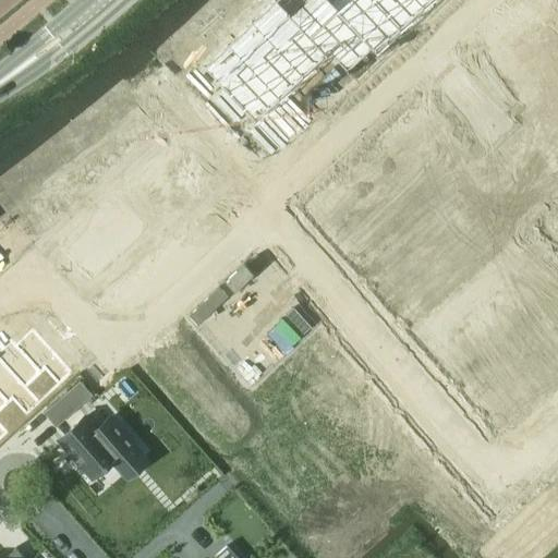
[(277,0),(273,0),(202,68),(255,123),(328,55),(347,73),(371,49),(375,55),(432,0),(319,0),(298,22),(277,0)]
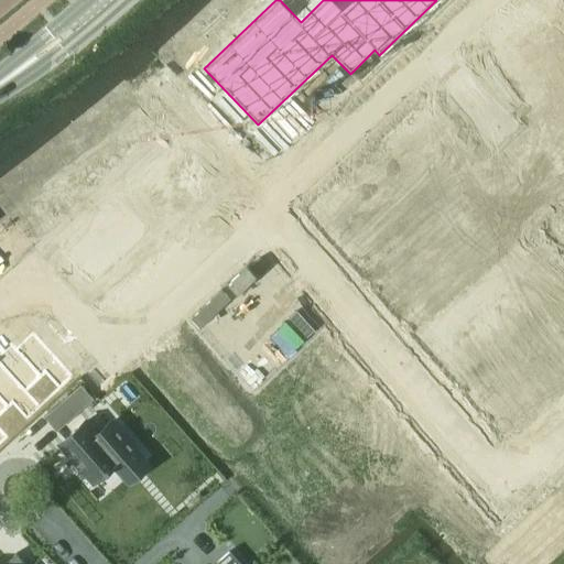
[(563,25),(538,49),(553,67),(563,56),(563,25)]
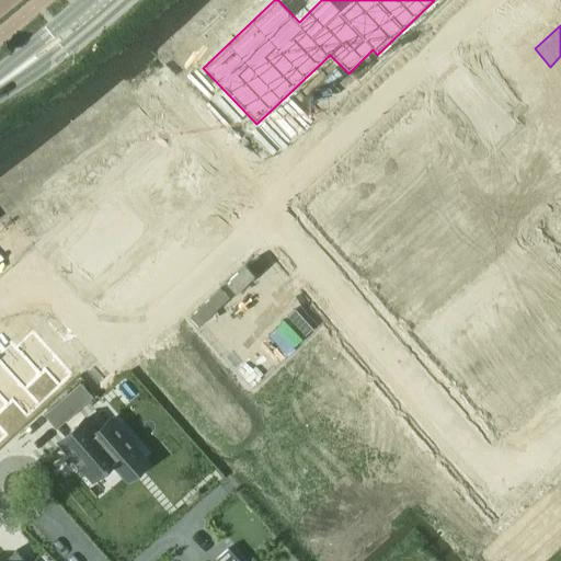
[(482,33),(476,38),(484,48),(491,43),(482,33)]
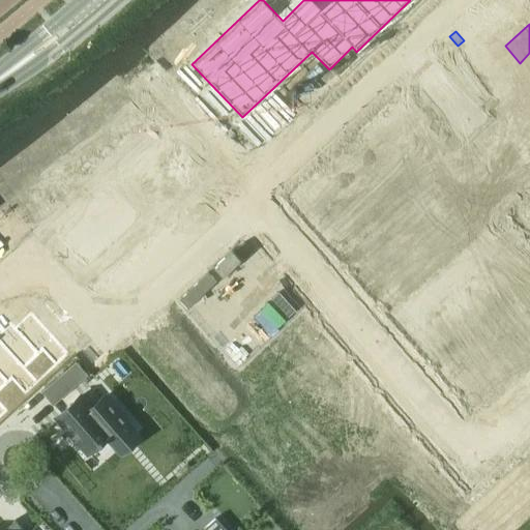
[(529,53),(520,63),(529,75),(529,53)]
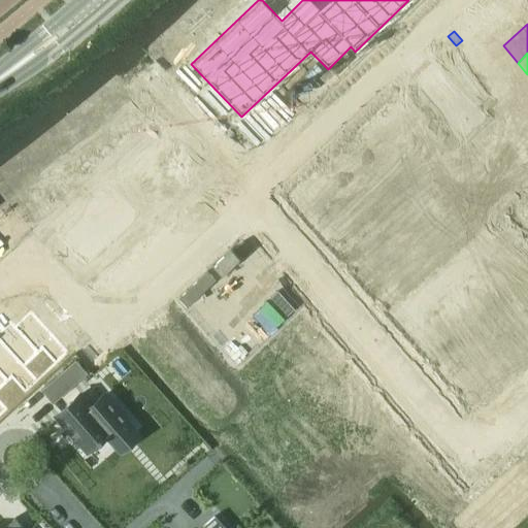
[(473,55),(467,60),(475,69),(482,64),(473,55)]
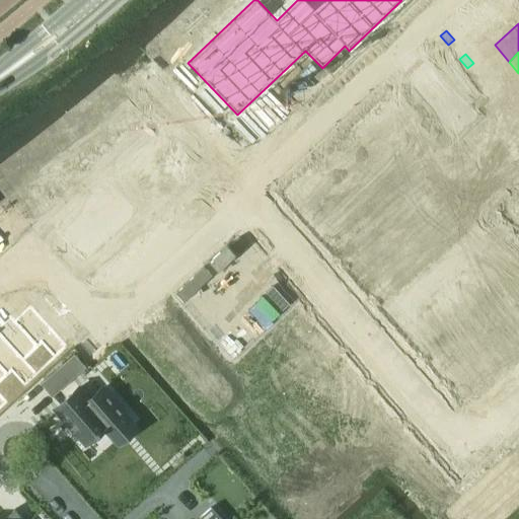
[(473,63),(467,68),(475,77),(482,72),(473,63)]
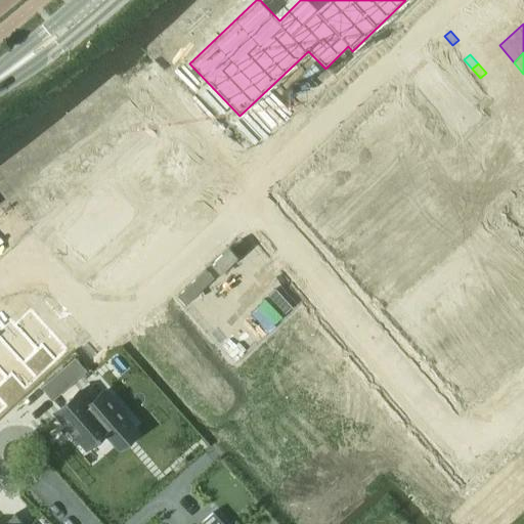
[(499,87),(492,93),(500,102),(508,97),(499,87)]
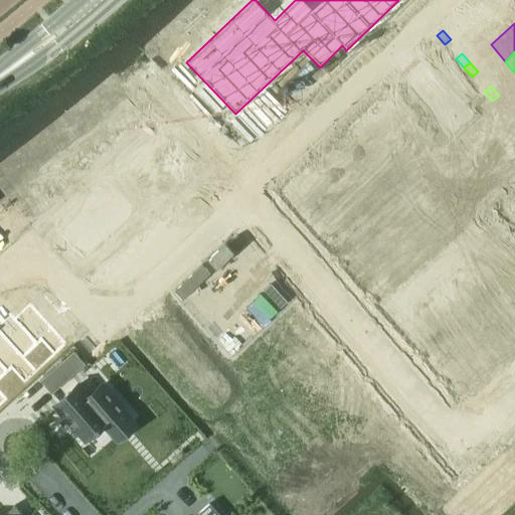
[(499,96),(492,101),(500,110),(506,105),(499,96)]
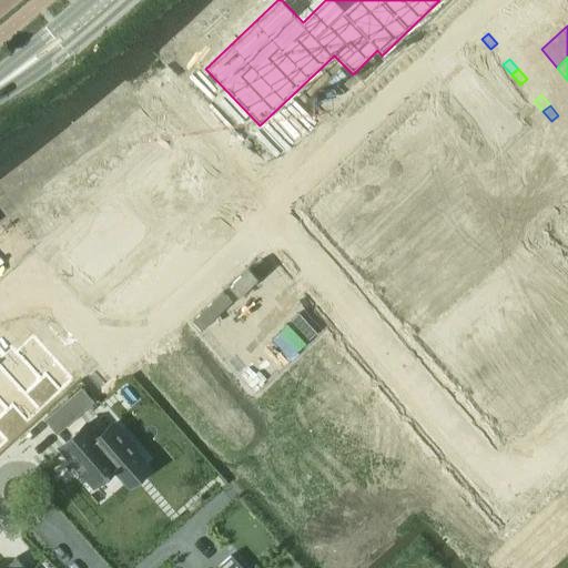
[(541,120),(531,129),(537,135),(548,127),(541,120)]
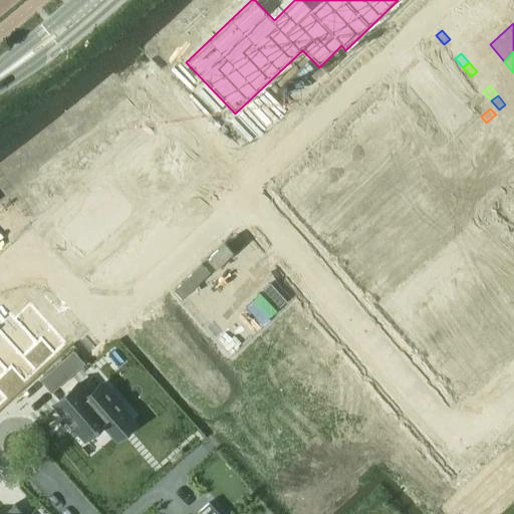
[(356,117),(327,145),(344,163),(373,135),(356,117)]
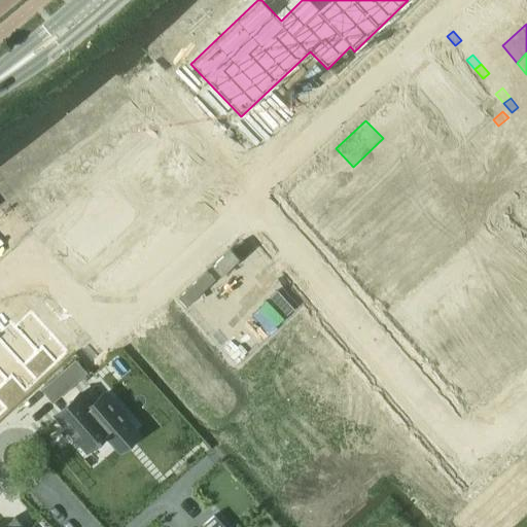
[(478,133),(468,141),(473,147),(483,139),(478,133)]
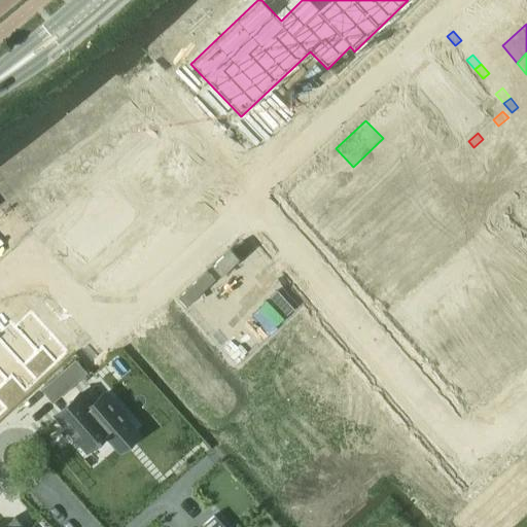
[(468,141),(459,149),(464,155),(473,147),(468,141)]
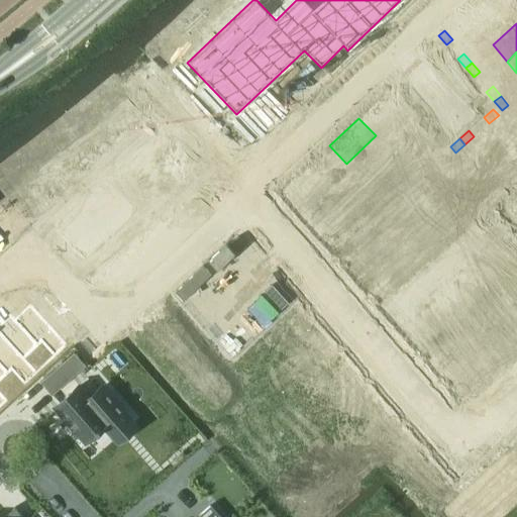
[(329,145),(300,174),(317,191),(346,164),(329,145)]
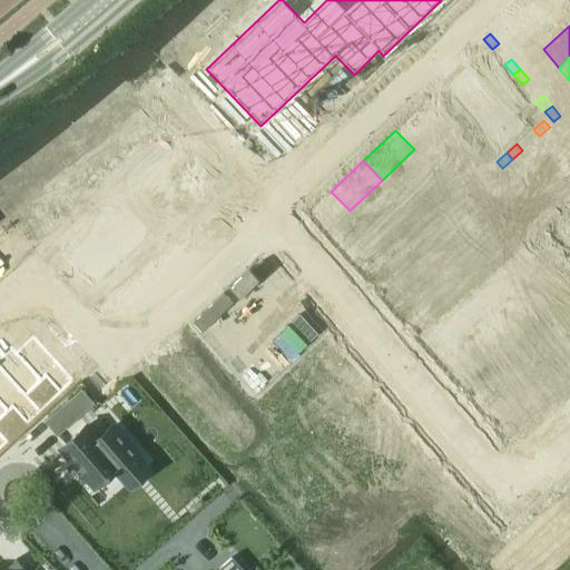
[(477,169),(467,178),(472,185),(482,176),(477,169)]
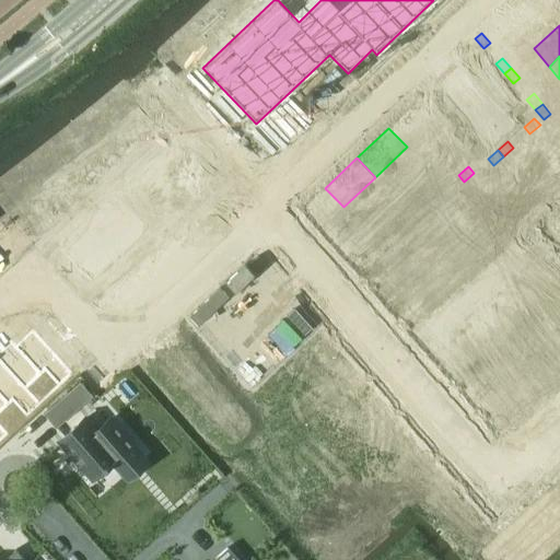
[(488,295),(481,301),(489,311),(496,305),(488,295)]
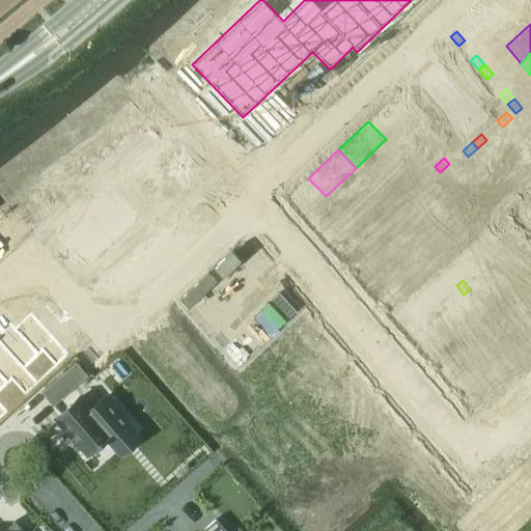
[(484,306),(478,311),(486,320),(493,315),(484,306)]
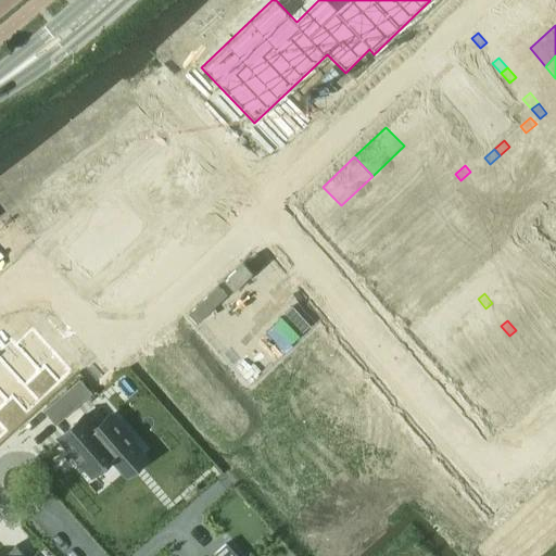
[(16,340),(0,354),(0,356),(2,359),(29,388),(49,369),(60,380),(72,368),(35,329),(20,343),(16,340)]
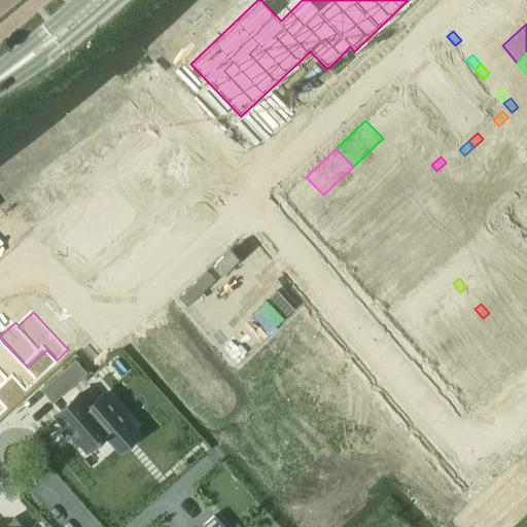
[(489,313),(483,318),(490,327),(496,322),(489,313)]
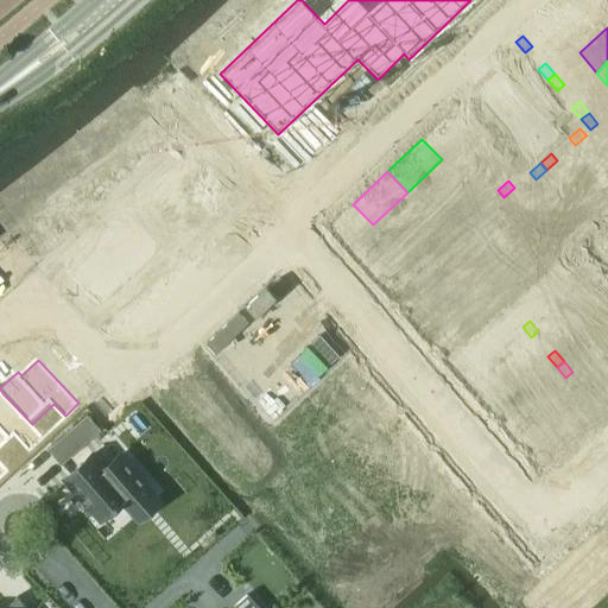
[(588,388),(581,396),(590,406),(597,399),(588,388)]
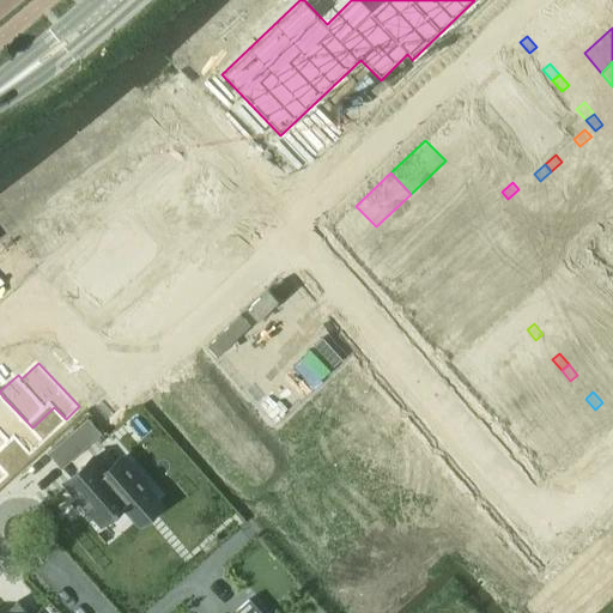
[(0,456),(18,441),(29,453),(44,439),(32,428),(2,396),(0,398),(0,456)]
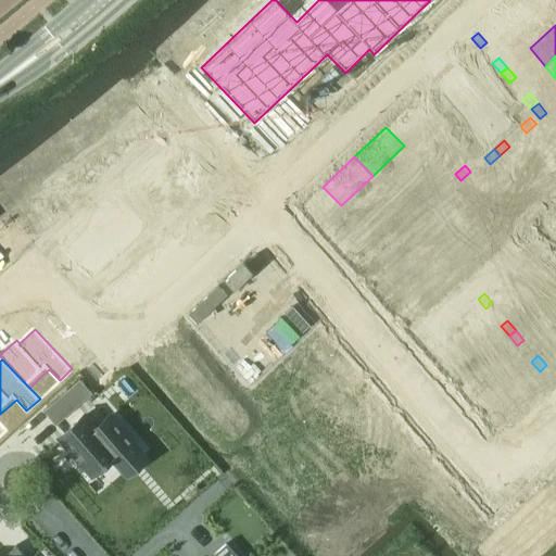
[(487,375),(467,392),(495,425),(515,407),(487,375)]
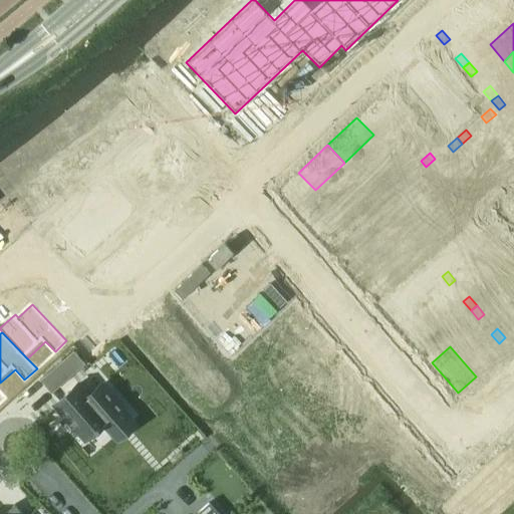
[(72,351),(40,379),(51,392),(82,363),(72,351)]
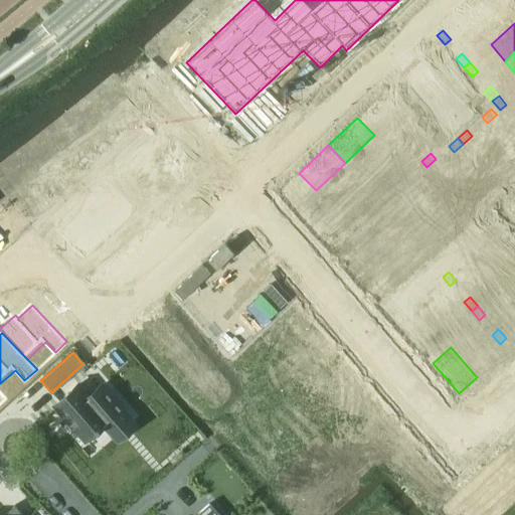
[(514,358),(512,354),(505,360),(513,369),(514,367),(514,358)]
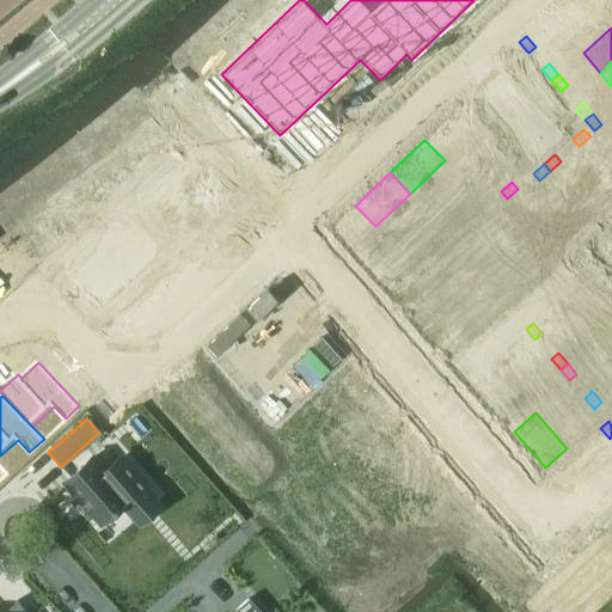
[(73,481),(67,487),(101,524),(122,505),(129,513),(151,495),(120,458),(105,471),(92,457),(69,477),(73,481)]
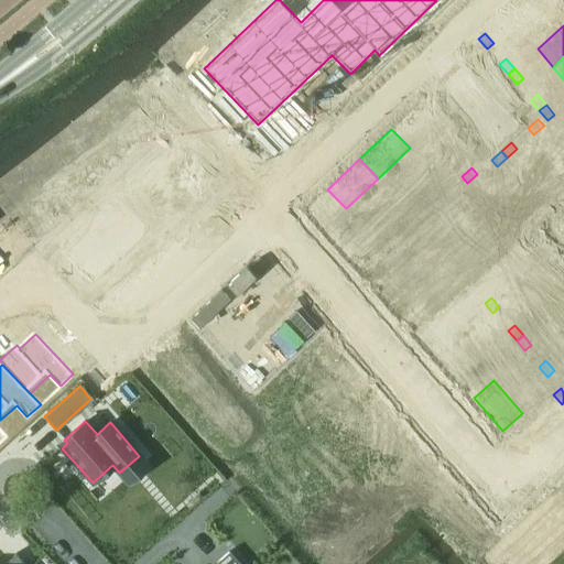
[(239,563),(228,552),(214,563),(239,563)]
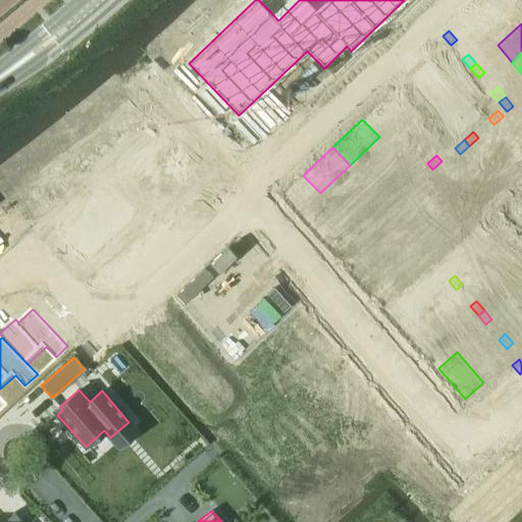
[(22,521),(14,512),(2,521),(22,521)]
